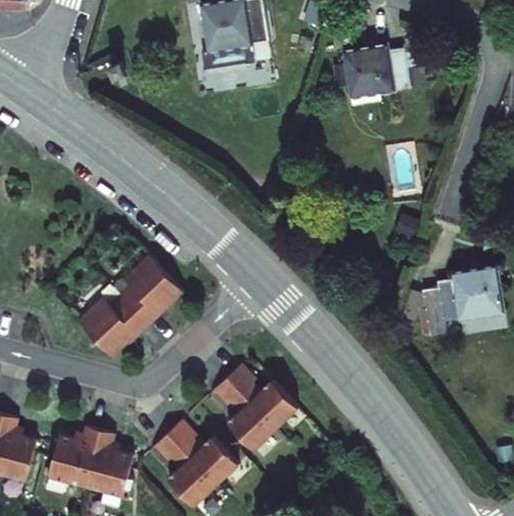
[(0,0),(0,11),(24,13),(28,0),(0,0)]
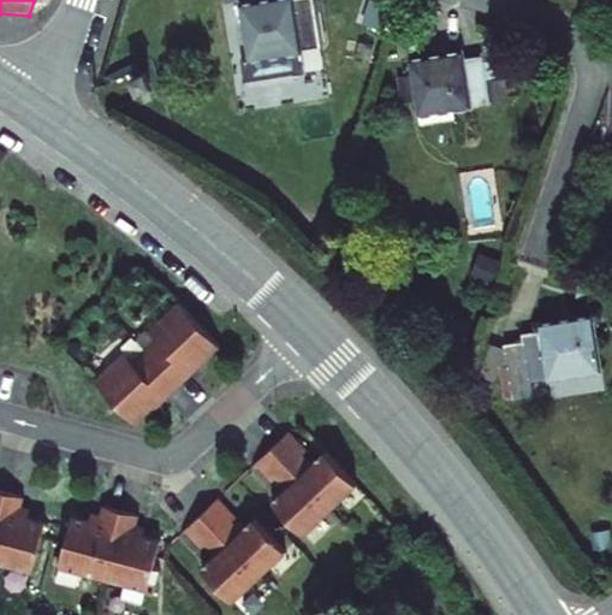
[(277,0),(236,7),(245,59),(316,47),(308,0),(277,0)]
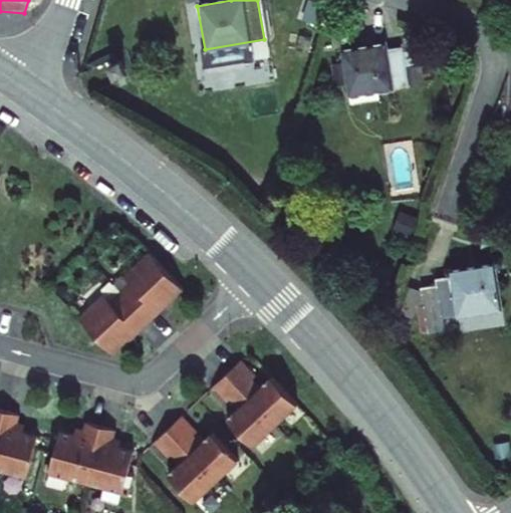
[(339,51),(348,96),(410,85),(402,45),(386,48),(385,42),(339,51)]
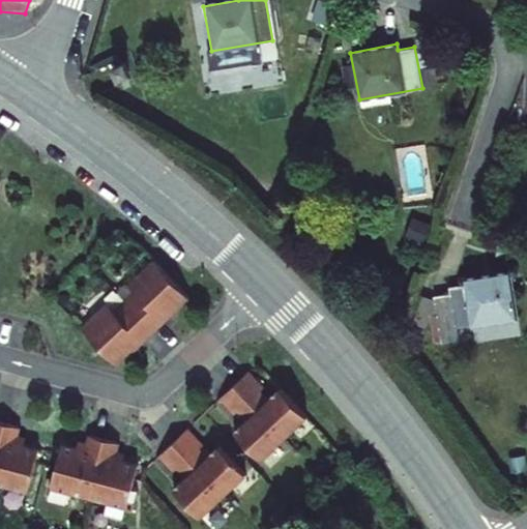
[(111,68),(115,79),(125,74),(121,64),(111,68)]
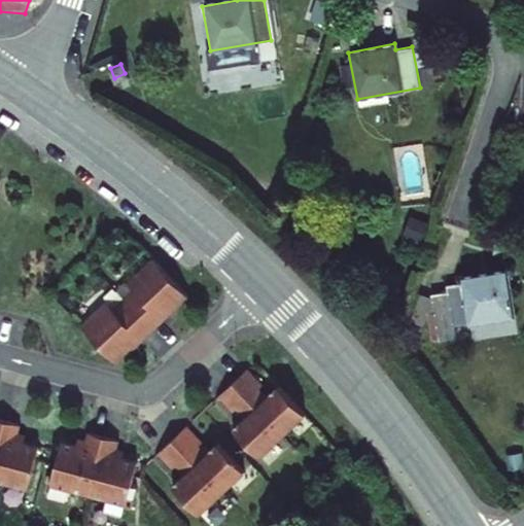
[(130,295),(120,305),(144,330),(161,315),(165,319),(175,310),(185,300),(148,265),(124,288),(130,295)]
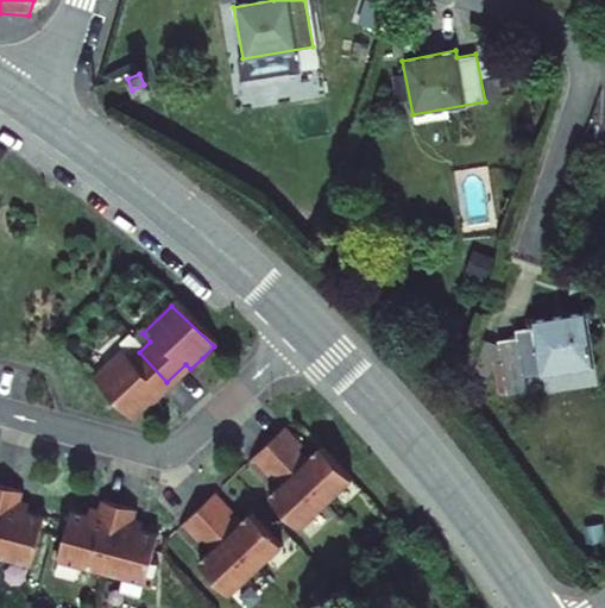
[(496,342),(503,396),(522,394),(520,377),(590,368),(583,314),(529,323),(530,328),(512,332),(514,339),(496,342)]
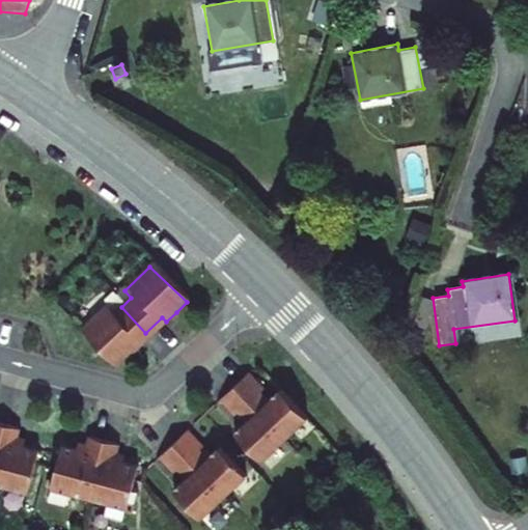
[(145,333),(121,307),(112,316),(105,308),(79,333),(114,371),(124,362),(134,353),(130,347),(145,333)]
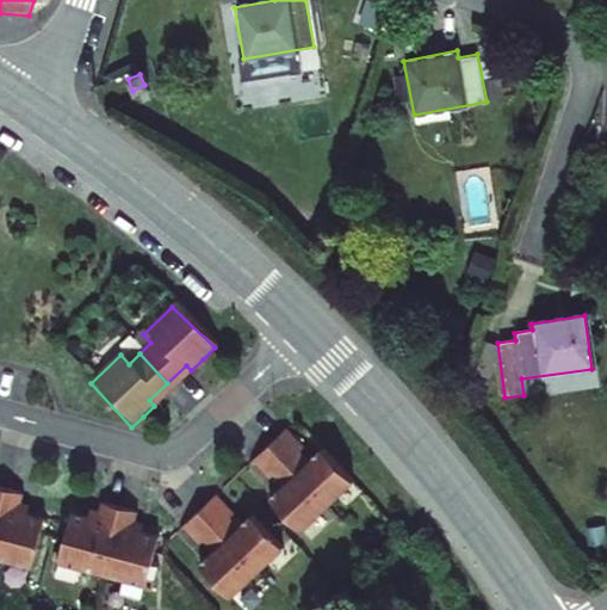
[(273,439),(264,448),(322,509),(348,484),(317,450),(303,463),(295,454),(299,450),(282,431),(273,439)]
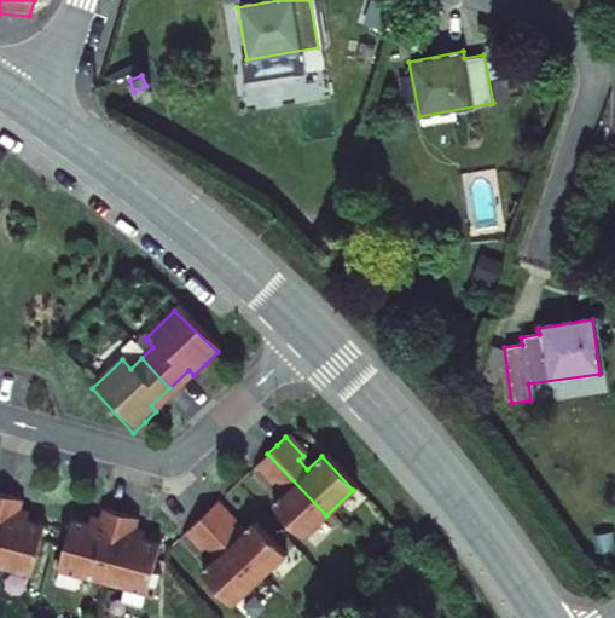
[(326,515),(267,454),(259,462),(250,471),(268,489),(273,485),(282,494),(268,507),(300,541),(326,515)]
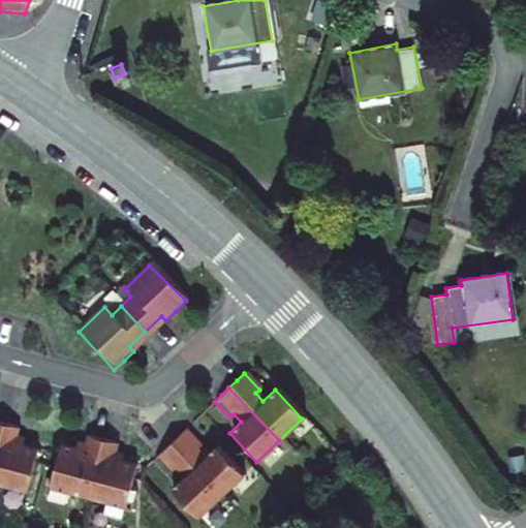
[(11,432),(4,430),(0,445),(0,490),(26,497),(37,454),(16,448),(20,434),(11,432)]
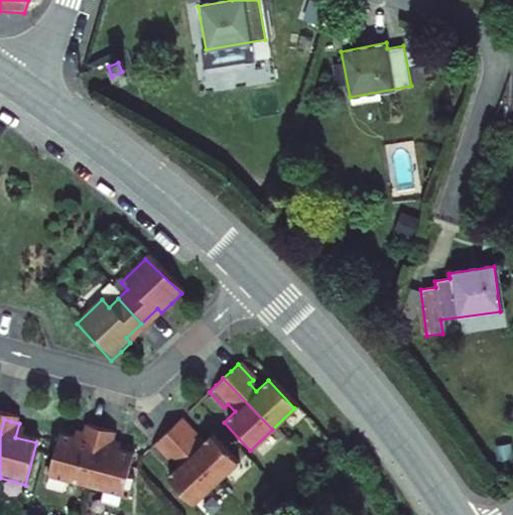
[(173,428),(166,434),(214,486),(236,465),(211,437),(199,448),(191,440),(195,436),(180,421),(173,428)]
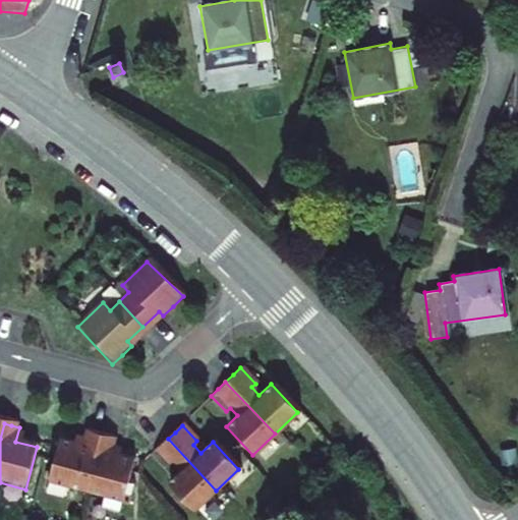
[(87,493),(101,437),(94,435),(87,432),(82,447),(60,442),(49,483),(87,493)]
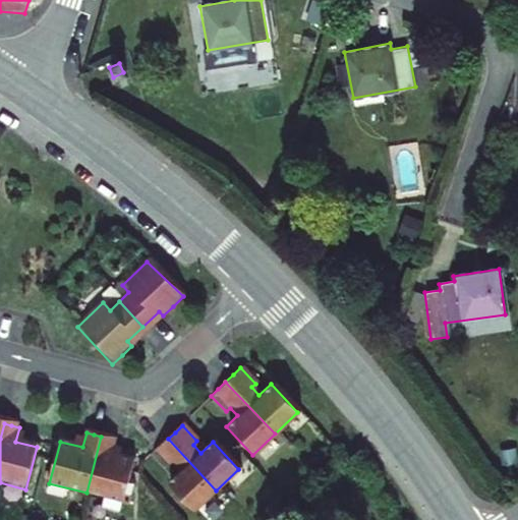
[(108,439),(101,437),(87,493),(123,503),(134,461),(112,455),(116,441),(108,439)]
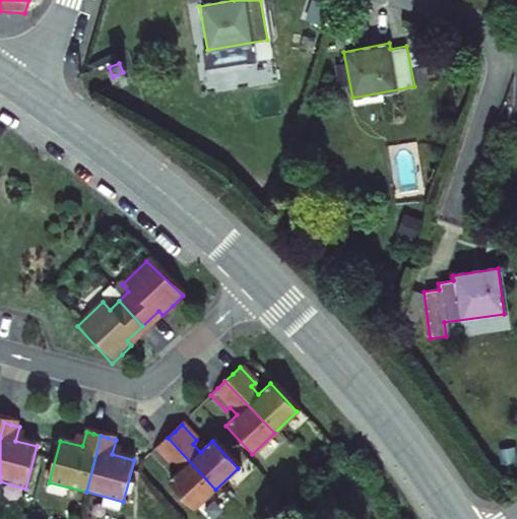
[(215,490),(168,438),(160,445),(153,452),(168,467),(172,464),(179,471),(168,482),(193,511),(215,490)]
